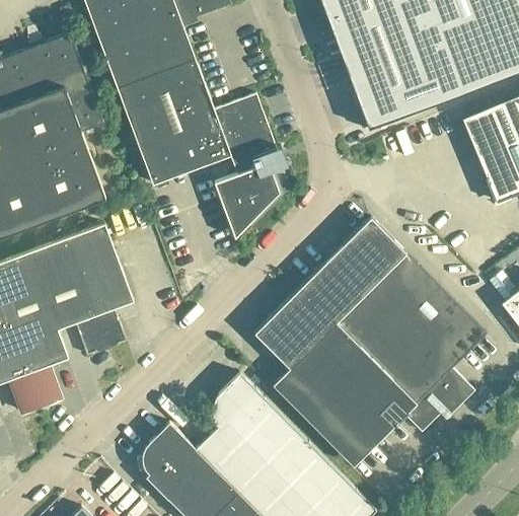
[(214,111),(183,28),(180,21),(227,4),(225,0),(83,0),(153,185),(230,156),(237,174),(214,183),(235,238),(280,193),(271,168),(270,168),(275,158),(279,157),(255,94),(214,111)]
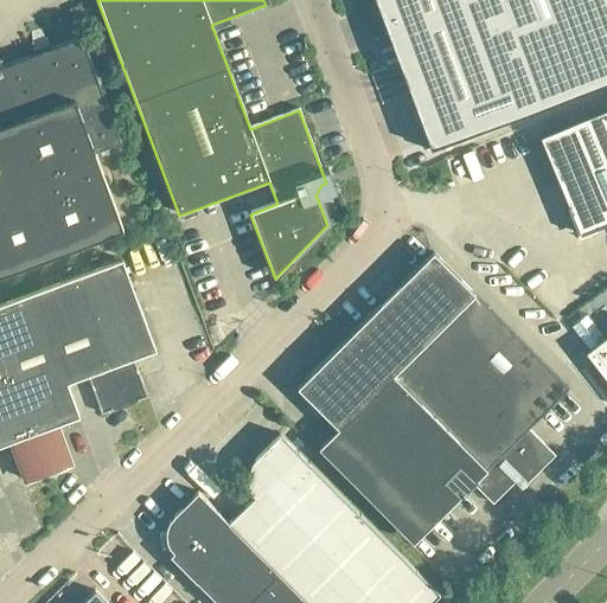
[(606,0),(406,0),(420,36),(391,45),(409,92),(429,148),(430,151),(606,84),(606,0)]
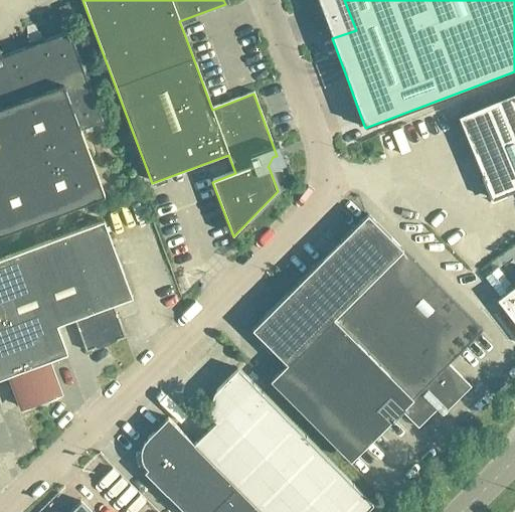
[(70,4),(58,9),(62,18),(73,14),(70,4)]
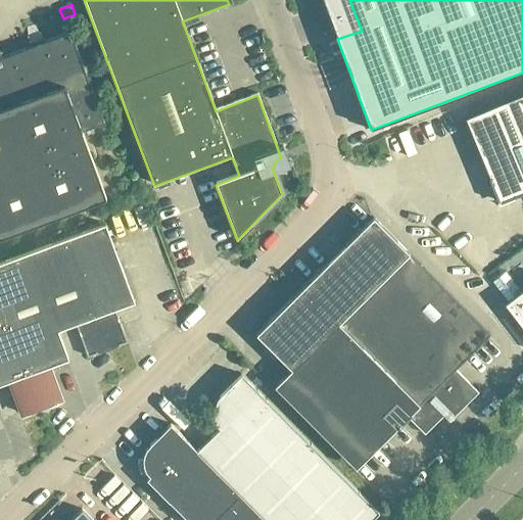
[(0,239),(107,200),(83,133),(104,125),(70,34),(2,59),(0,54),(0,239)]
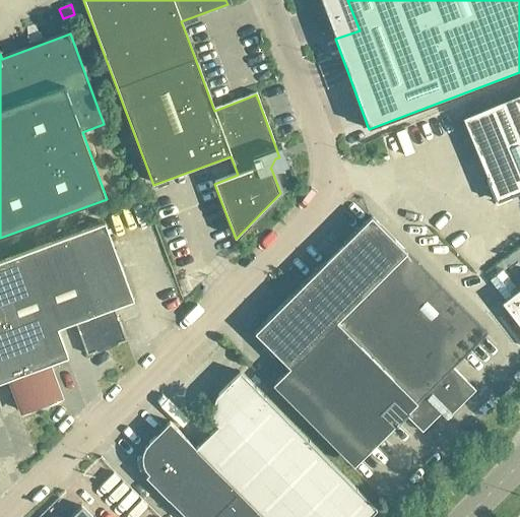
[(519,95),(501,105),(463,120),(490,182),(491,181),(488,176),(519,163),(519,291),(503,305),(519,327),(519,95)]
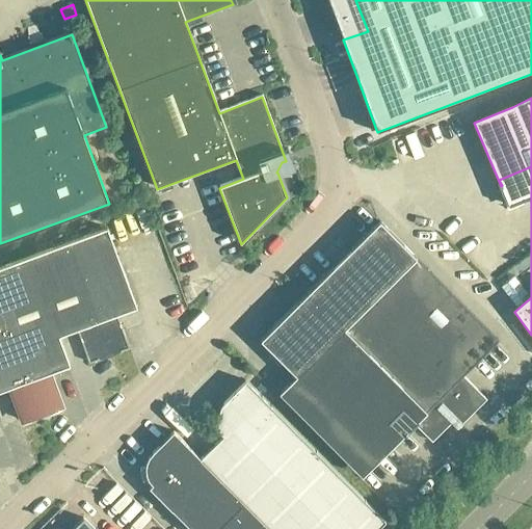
[(261,342),(297,378),(294,381),(376,465),(415,426),(432,444),(456,421),(461,426),(486,401),(463,378),(499,343),(379,223),(308,295),(261,342)]
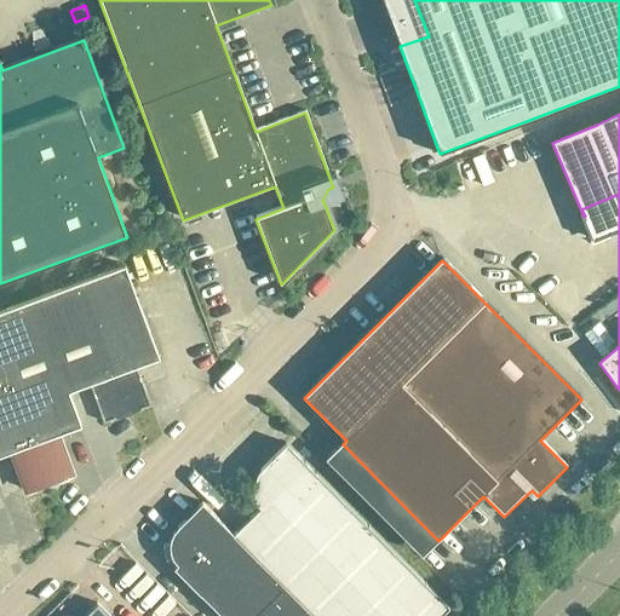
[(160,361),(130,278),(126,268),(35,301),(69,395),(90,386),(104,425),(150,408),(137,369),(160,361)]
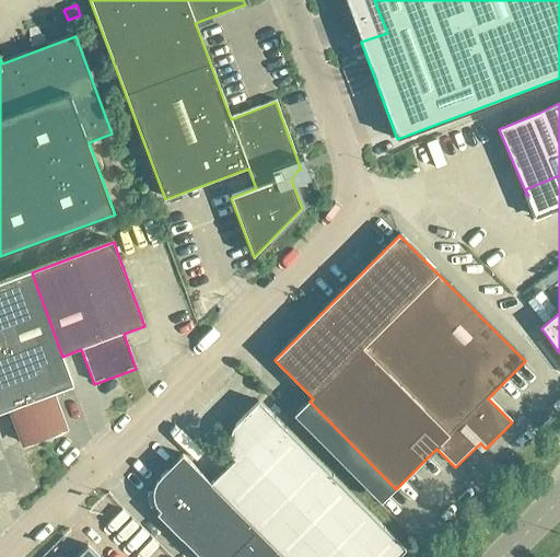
[(62,357),(32,273),(0,283),(0,414),(10,410),(23,445),(66,430),(53,395),(73,387),(62,357)]
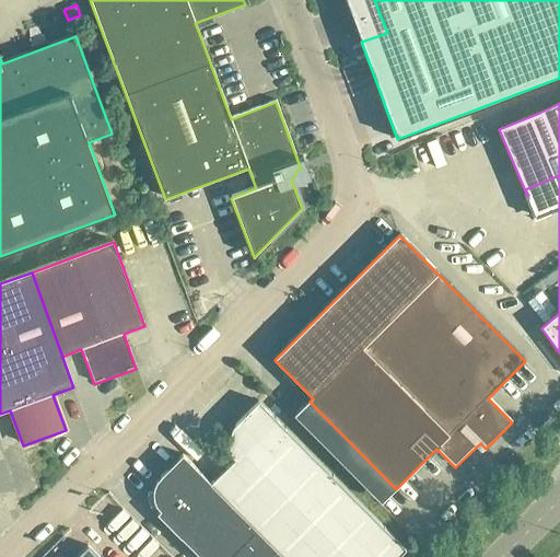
[(398,556),(405,550),(258,404),(235,427),(235,428),(234,429),(233,431),(232,432),(231,434),(230,438),(230,441),(229,444),(230,448),(230,451),(231,452),(232,455),(234,459),(235,461),(210,486),(182,457),(161,478),(161,479),(156,484),(154,489),(153,497),(154,505),(158,510),(161,512),(156,517),(197,556),(398,556)]
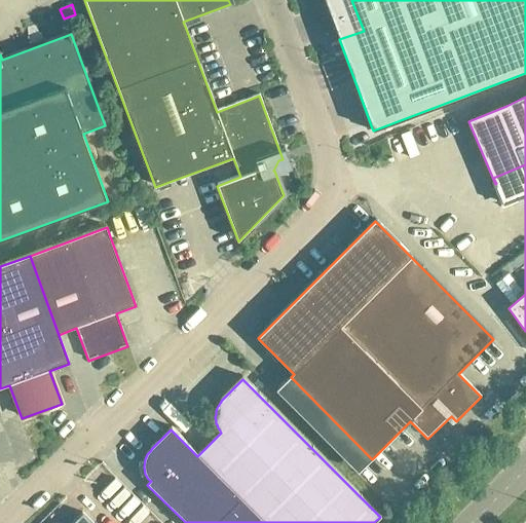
[(90,522),(82,514),(73,522),(90,522)]
